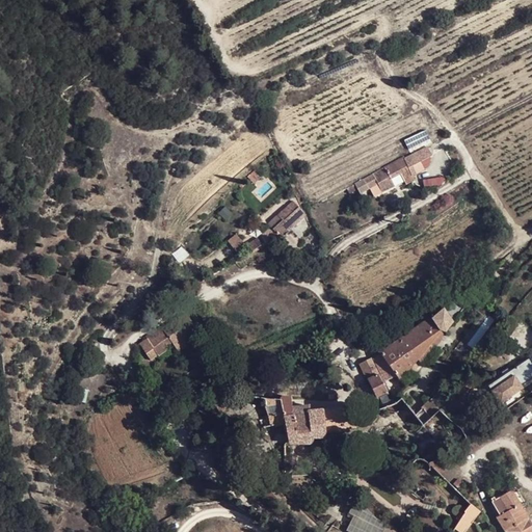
[(422,29),(398,41),(402,48),(423,37),(426,35),(422,29)]
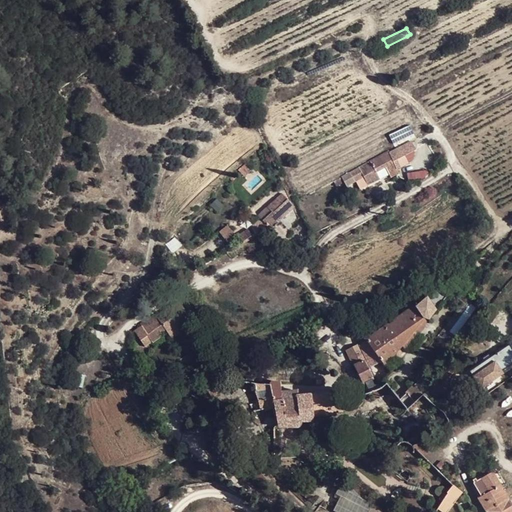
[(409,124),(388,133),(393,146),(414,137),(409,124)]
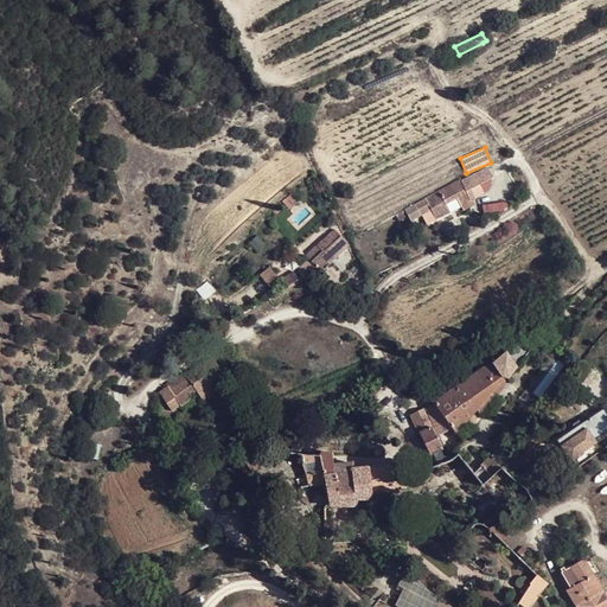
[(462,180),(441,192),(447,205),(458,200),(464,212),(472,208),(474,206),(462,181),(462,180)]
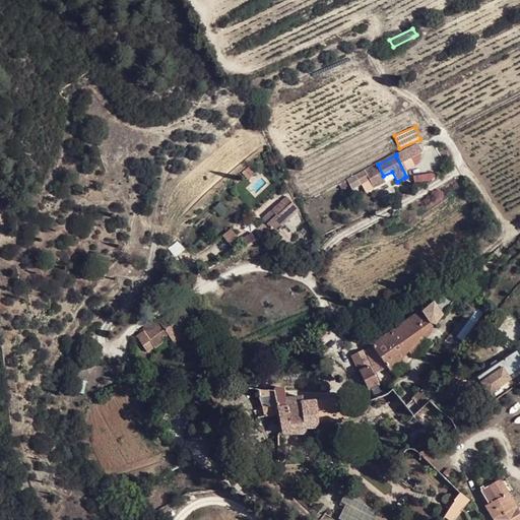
[(257,172),(252,165),(243,174),(248,180),(257,172)]
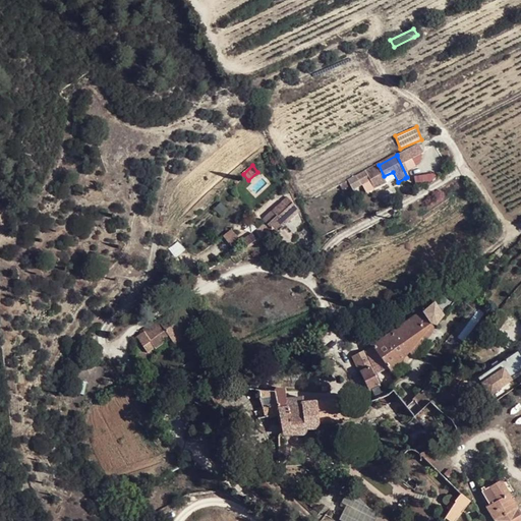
[(379,165),(357,176),(362,186),(371,182),(374,189),(387,182),(384,176),(379,165)]
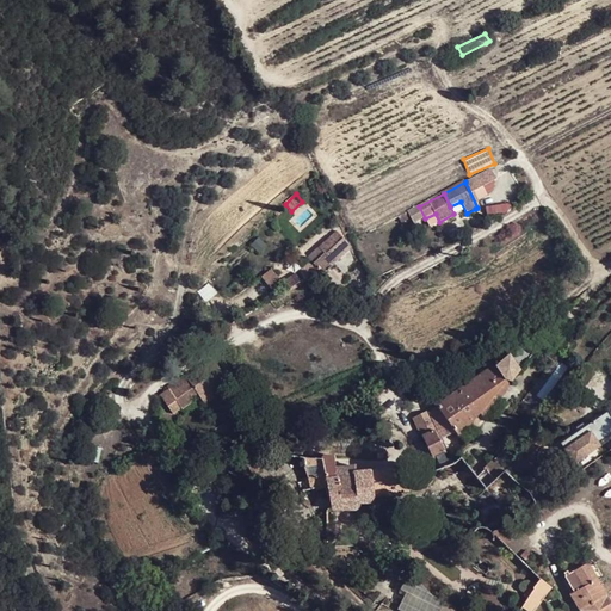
[(414,209),(400,217),(403,223),(417,216),(414,209)]
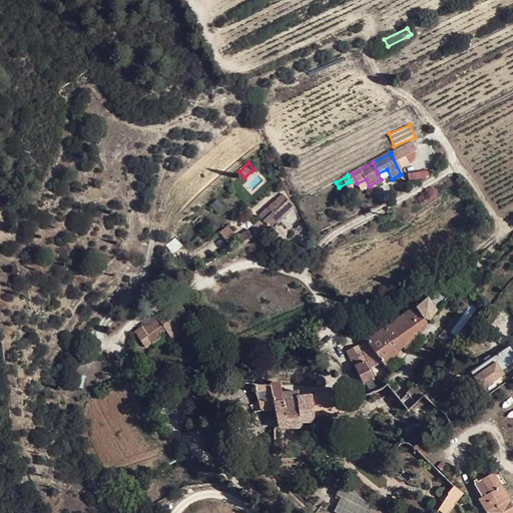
[(269,226),(273,230),(282,223),(281,221),(296,207),(294,204),(284,194),(259,216),(262,219),(257,224),(261,231),(269,226)]
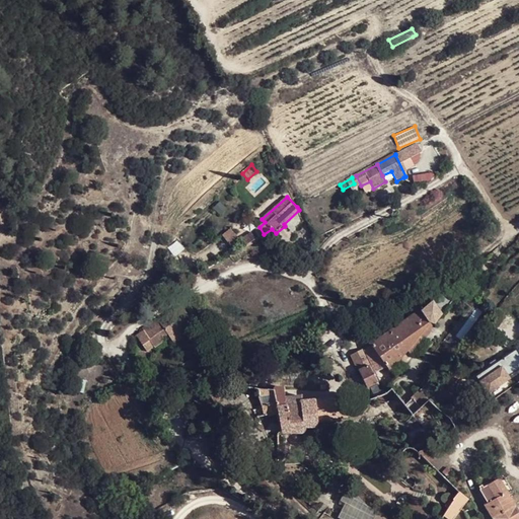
[(232,227),(224,232),(231,243),(239,238),(232,227)]
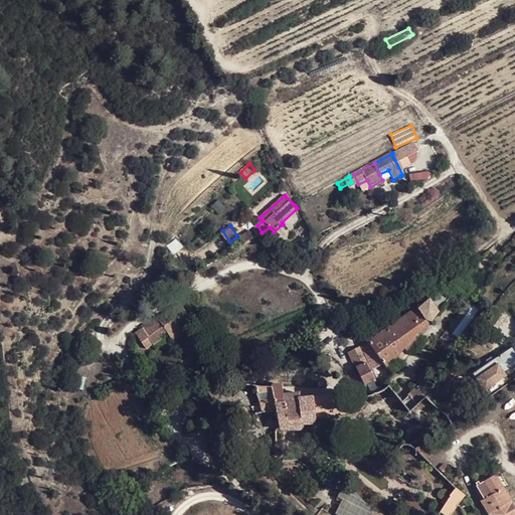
[(249,240),(258,234),(253,229),(245,234),(249,240)]
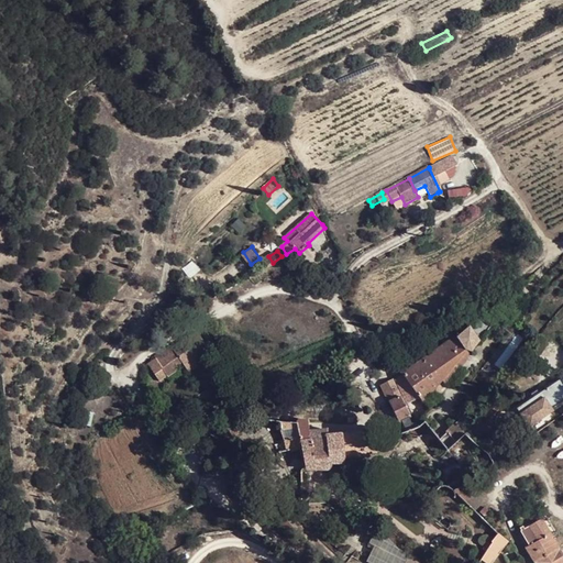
[(267,267),(273,263),(268,256),(268,254),(262,258),(267,267)]
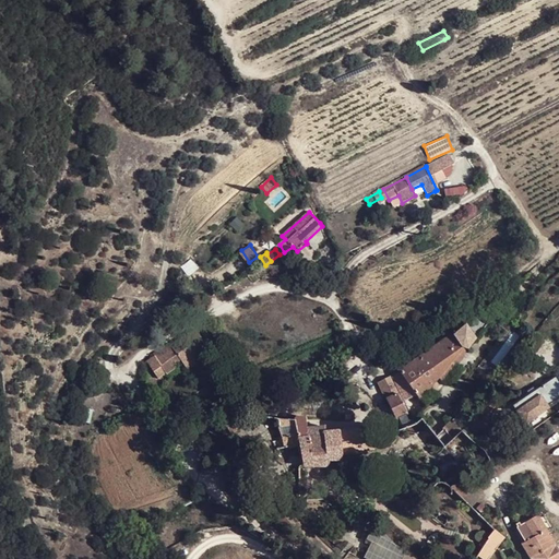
[(413,427),(423,421),(418,415),(426,407),(419,399),(426,394),(438,378),(442,382),(463,357),(459,353),(463,348),(467,349),(491,319),(485,310),(454,335),(453,334),(393,377),(392,377),(379,382),(396,420),(400,419),(402,426),(411,423),(413,427)]
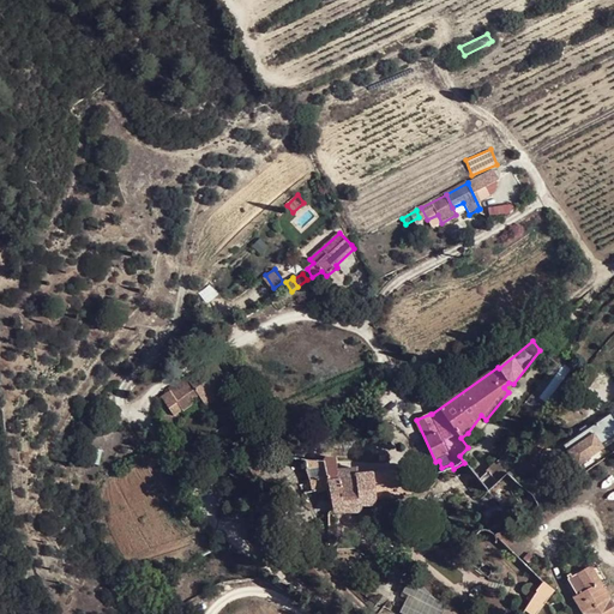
[(212,371),(169,399),(173,407),(179,403),(184,411),(196,404),(191,396),(197,391),(200,397),(221,384),(212,371)]
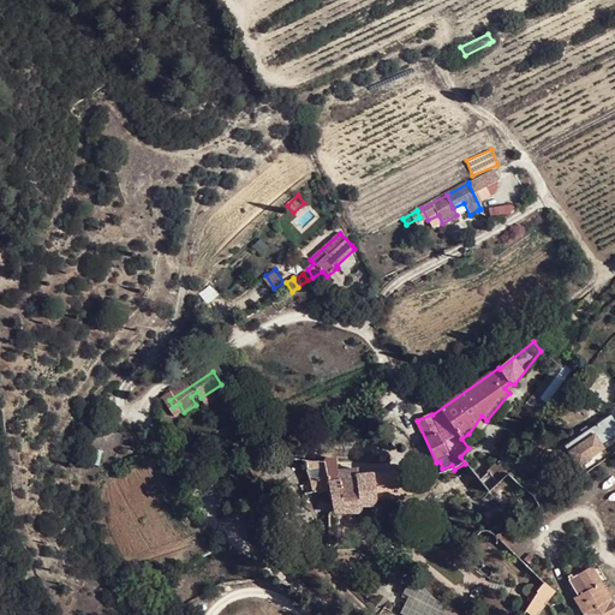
[(568,453),(578,467),(607,448),(604,446),(614,439),(614,436),(604,421),(591,429),(595,435),(568,453)]
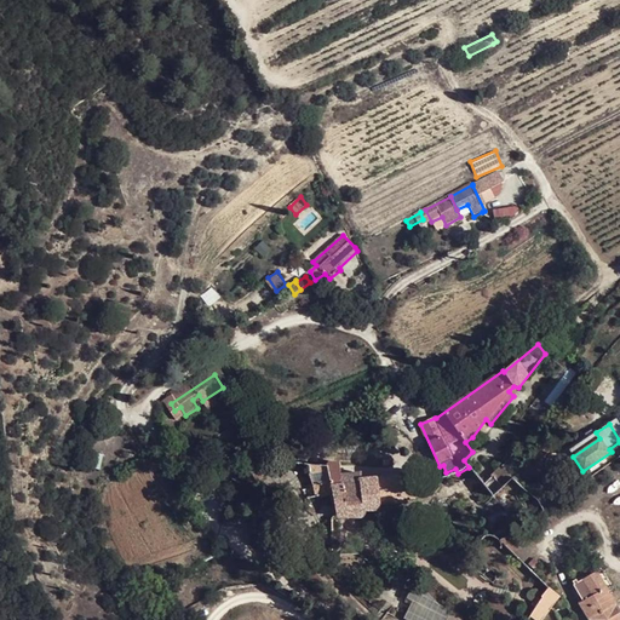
[(252,472),(256,477),(267,470),(269,472),(273,469),(270,468),(269,465),(268,463),(252,472)]
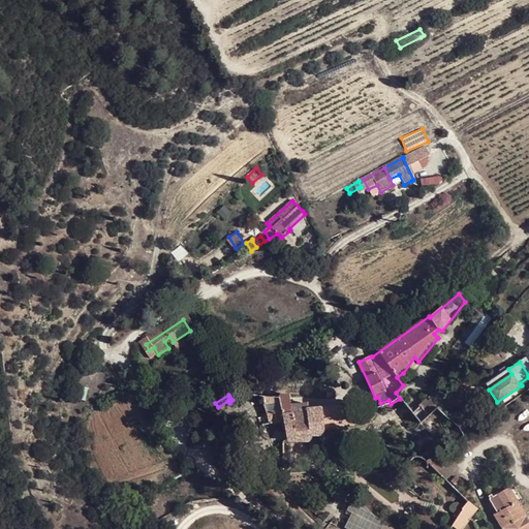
[(279,399),(263,397),(270,425),(284,423),(287,441),(298,441),(308,441),(311,440),(311,436),(324,436),(325,434),(324,431),(345,429),(345,427),(355,426),(354,424),(359,423),(361,425),(371,419),(374,414),(371,406),(342,408),(342,405),(308,409),(308,406),(307,405),(306,404),(290,405),(290,397),(282,396),(279,399)]
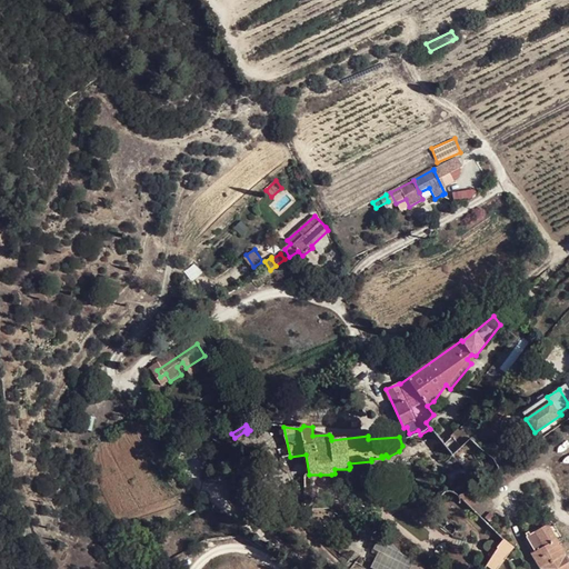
[(409,439),(409,441),(413,451),(433,445),(437,437),(430,429),(420,435),(409,439)]
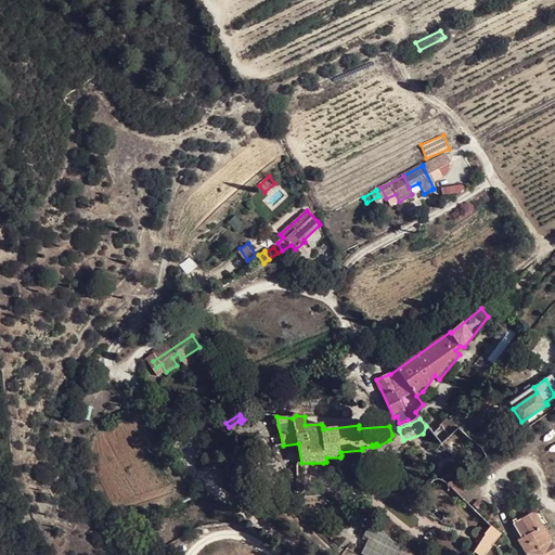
[(446,422),(431,434),(441,444),(460,428),(451,420),(448,423),(446,422)]
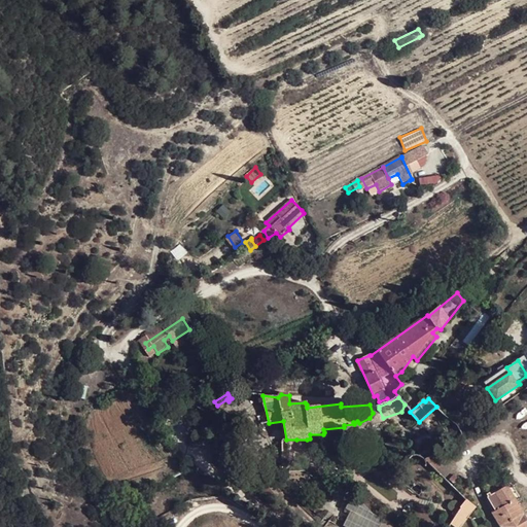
[(247,430),(249,430),(249,429),(250,429),(251,429),(253,427),(253,426),(254,424),(254,423),(253,421),(251,418),(250,418),(248,417),(247,418),(245,418),(244,419),(243,420),(242,421),(242,422),(241,424),(242,426),(243,427),(244,429),(246,429),(247,430)]
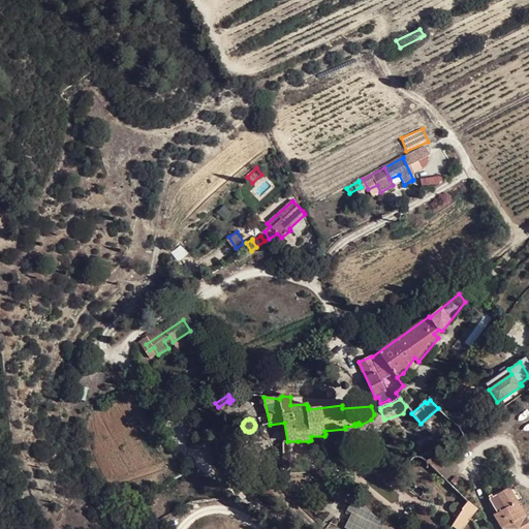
[(448,467),(440,454),(428,462),(439,473),(448,467)]
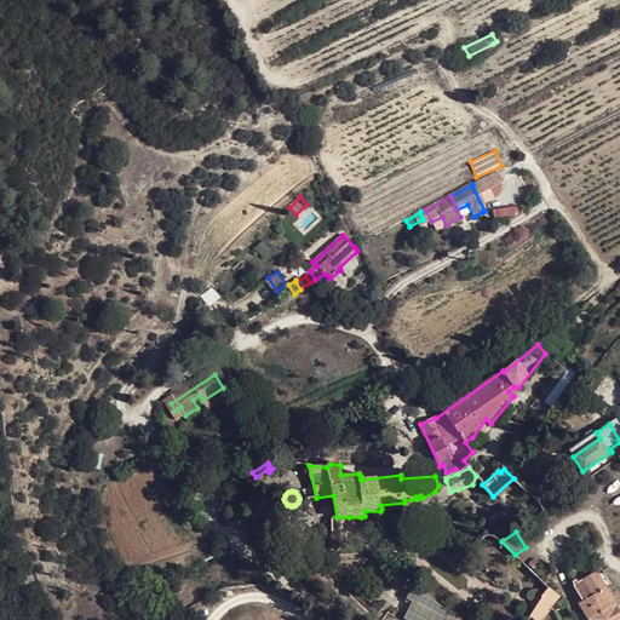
[(619,619),(619,612),(598,575),(597,573),(573,587),(574,589),(583,603),(580,604),(589,619),(619,619)]
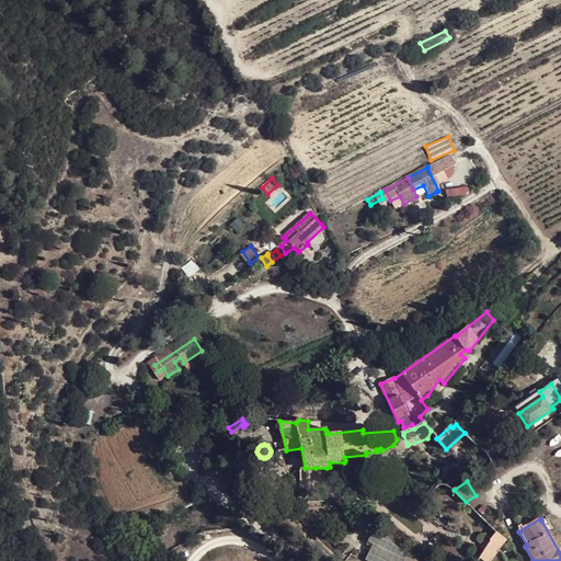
[(420,560),(416,558),(396,545),(376,527),(365,545),(371,549),(366,559),(368,560),(420,560)]
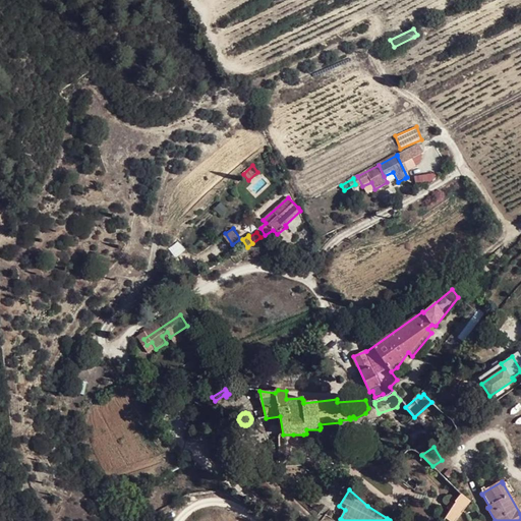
[(463,495),(462,496),(453,506),(449,511),(446,515),(443,520),(457,520),(463,514),(471,502),(463,495)]
